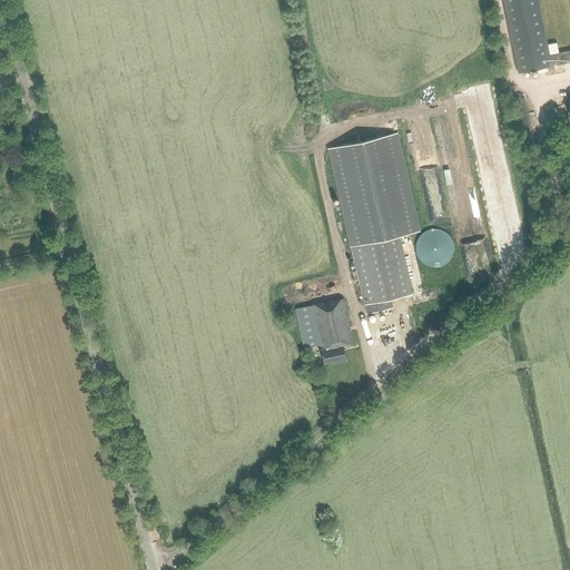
[(502,0),(519,74),(569,62),(569,50),(559,53),(557,43),(548,45),(538,0),(502,0)]
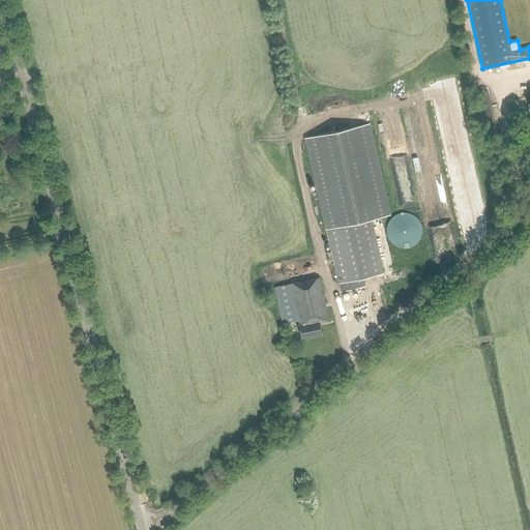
[(484,133),(497,129),(488,91),(475,94),(484,133)]
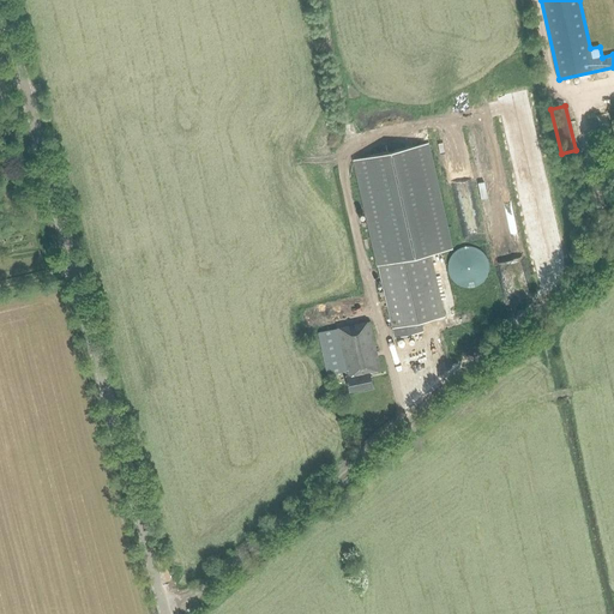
[(378,266),(392,329),(445,317),(431,254),(453,250),(428,143),(353,161),(377,266),(378,266)]
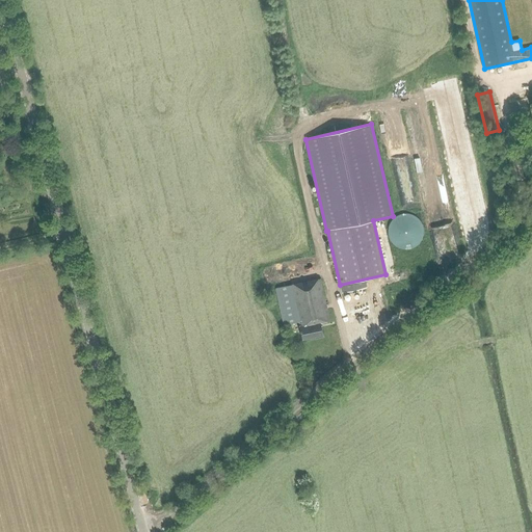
[(423,237),(424,232),(423,227),(420,221),(417,217),(411,215),(405,214),(400,215),(395,217),(391,221),(389,227),(388,232),(389,237),(391,242),(395,246),(400,249),(405,249),(411,249),(417,246),(420,242),(423,237)]
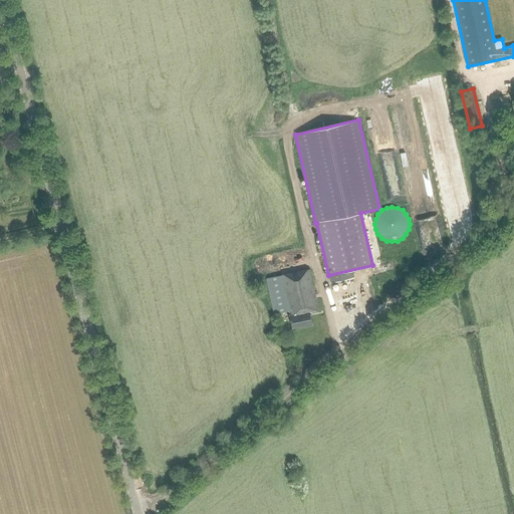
[(267,279),(274,314),(289,311),(293,328),(311,324),(309,312),(318,310),(315,294),(314,294),(309,270),(282,275),(282,276),(267,279)]
